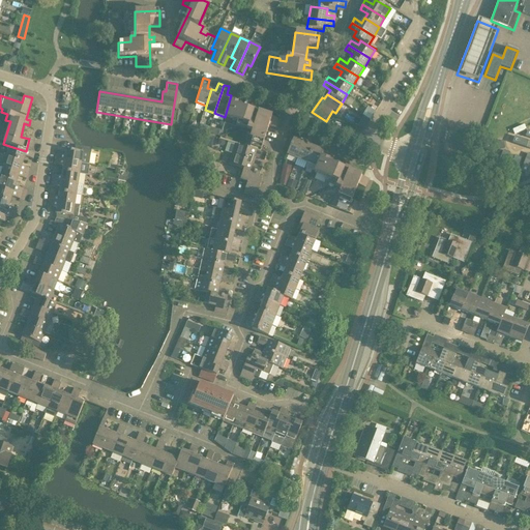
[(244,147),(260,152),(268,126),(276,128),(278,120),(257,113),(258,109),(257,109),(255,108),(254,108),(253,112),(240,108),(243,99),(231,95),(225,117),(224,118),(237,122),(236,126),(252,131),(249,138),(247,137),(244,147)]
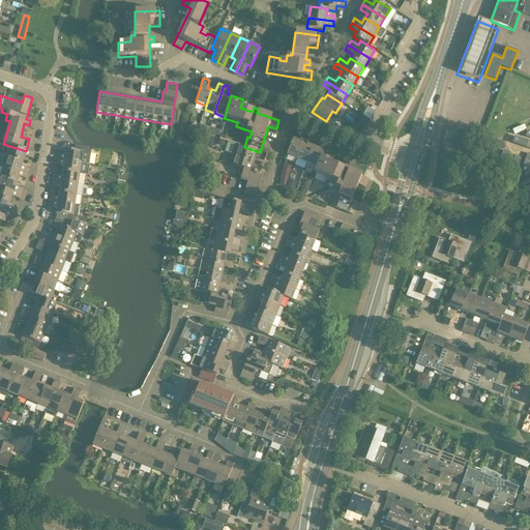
[(524,125),(512,130),(514,135),(526,129),(524,125)]
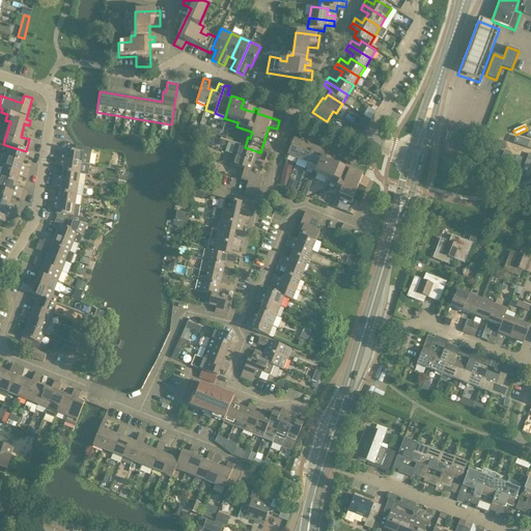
[(298,159),(307,136),(302,134),(299,141),(294,139),(287,155),(298,159)]
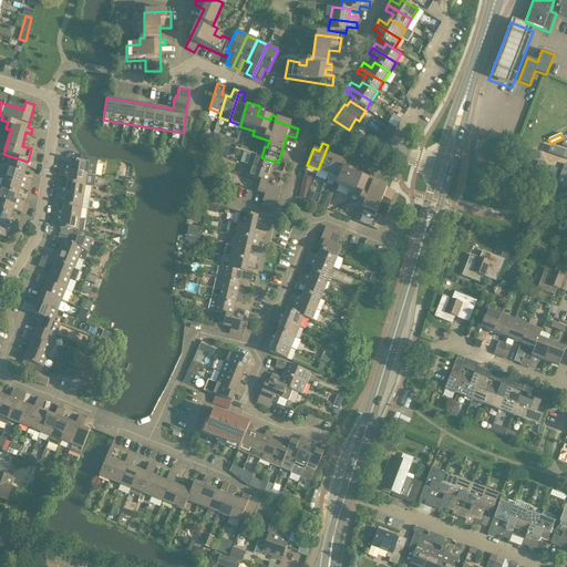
[(333,146),(328,145),(318,169),(328,174),(334,157),(329,155),(333,146)]
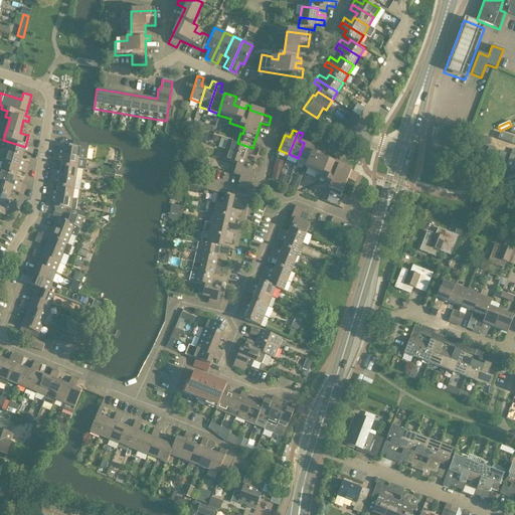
[(500,133),(498,139),(511,144),(513,137),(500,133)]
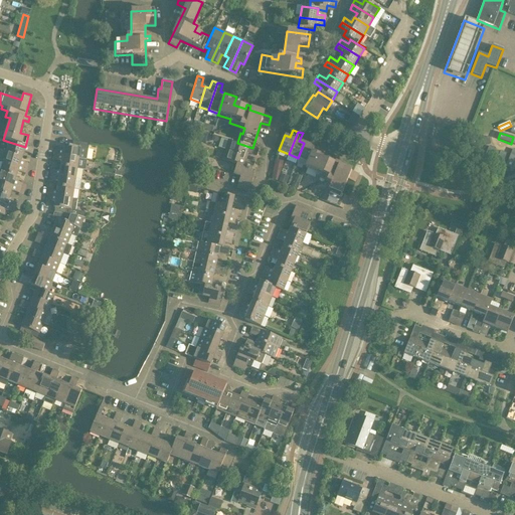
[(309,145),(304,143),(298,158),(307,162),(314,147),(317,139),(312,137),(309,145)]
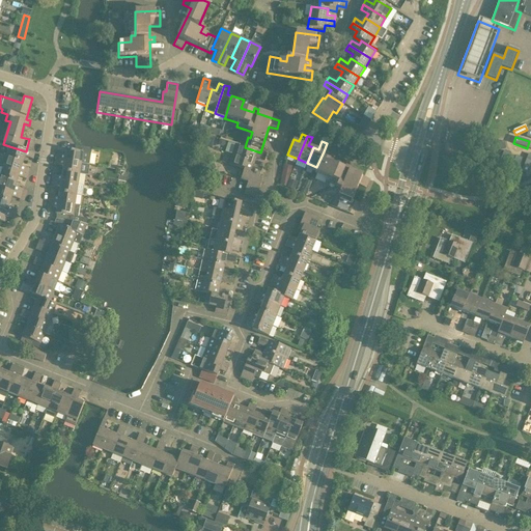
[(499,143),(484,145),(486,152),(500,149),(499,143)]
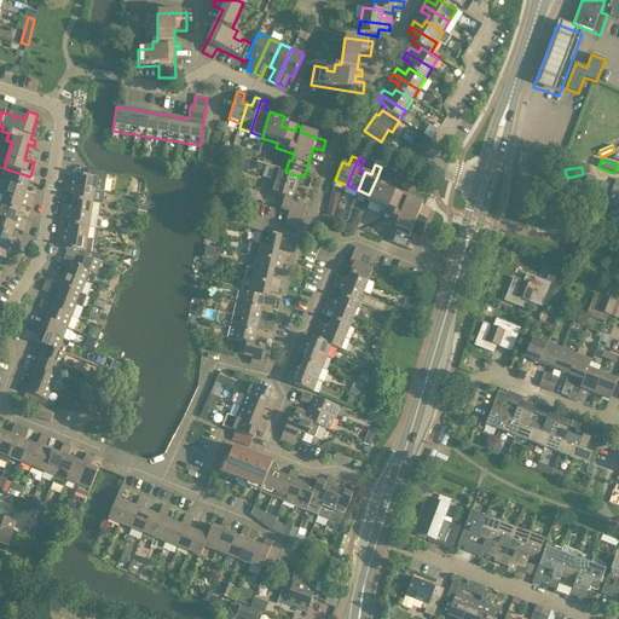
[(275,168),(271,180),(295,189),(296,184),(308,187),(311,180),(304,178),(285,172),(275,168)]
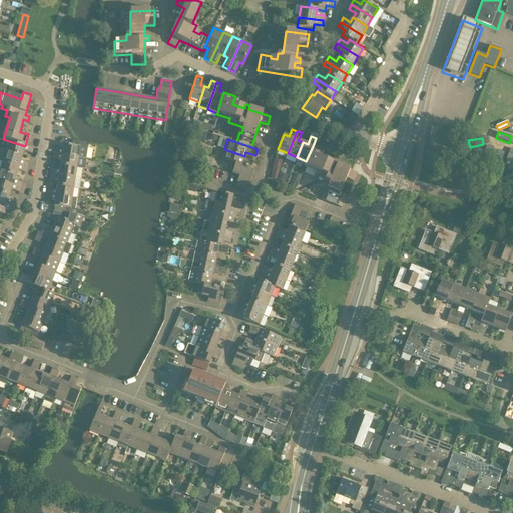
[(33,148),(25,146),(9,141),(6,151),(22,156),(23,151),(31,153),(33,148)]
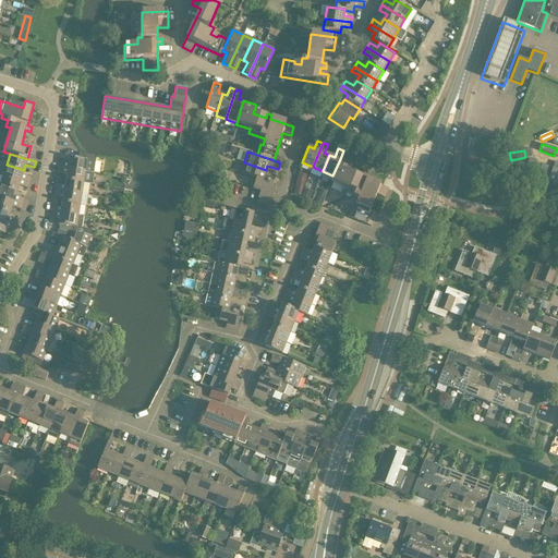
[(58,168),(92,173),(95,156),(79,154),(77,159),(69,158),(68,164),(59,162),(58,168)]
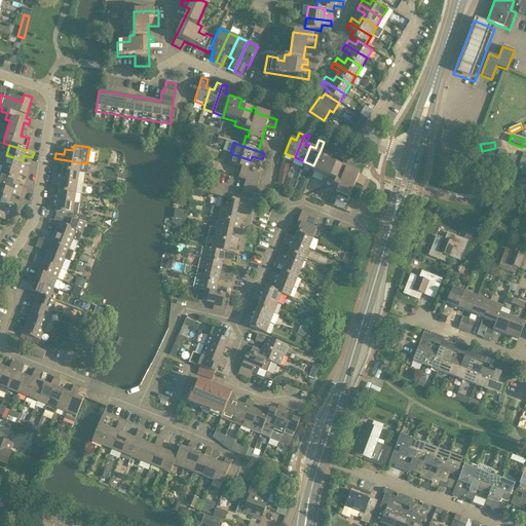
[(332,155),(321,150),(313,165),(311,172),(324,177),(323,181),(338,187),(335,193),(334,192),(329,205),(349,214),(354,201),(348,198),(354,184),(363,187),(366,179),(345,170),(346,165),(342,164),(340,168),(328,163),(332,155)]
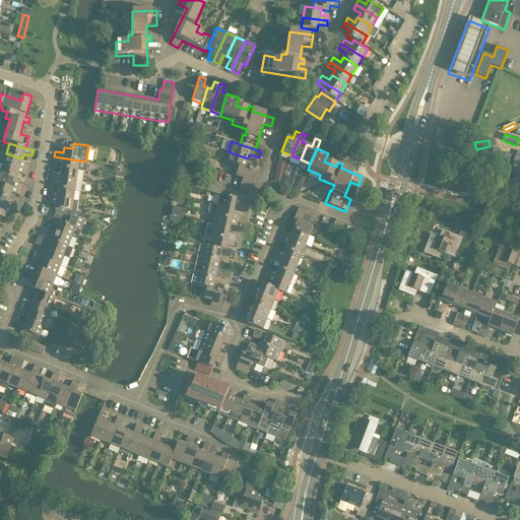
[(0,151),(0,161),(3,164),(26,171),(28,166),(20,164),(22,158),(6,153),(0,151)]
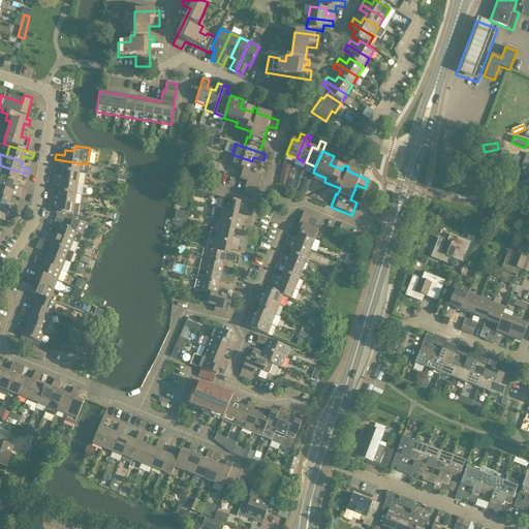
[(228,164),(243,169),(259,174),(261,167),(251,164),(252,161),(231,154),(228,164)]
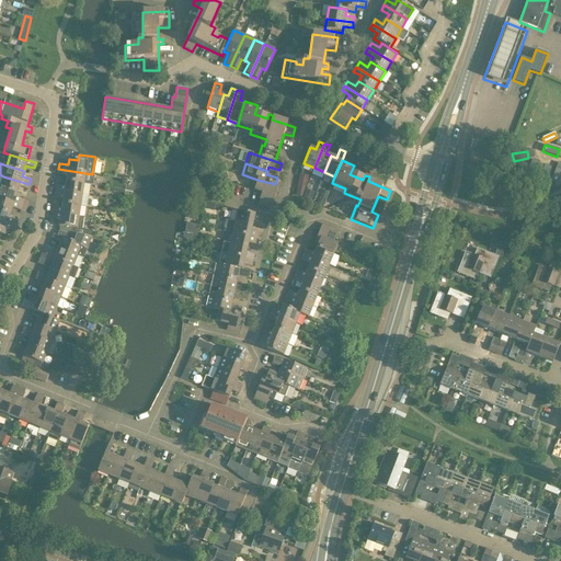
[(526,176),(525,179),(533,181),(537,168),(530,164),(526,176)]
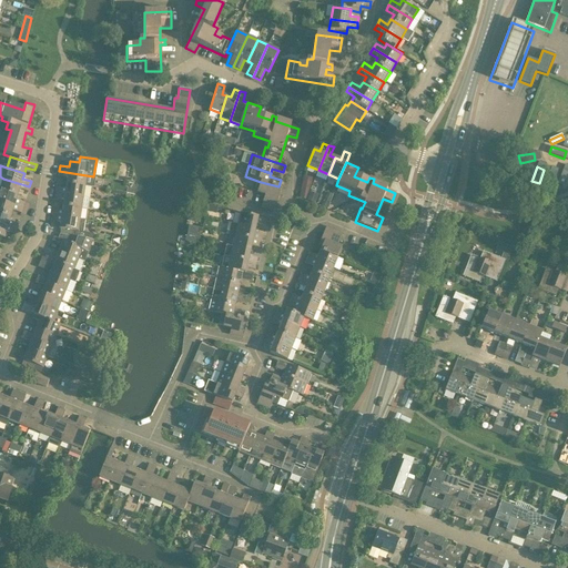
[(567,171),(563,170),(558,184),(565,186),(567,178),(567,171)]
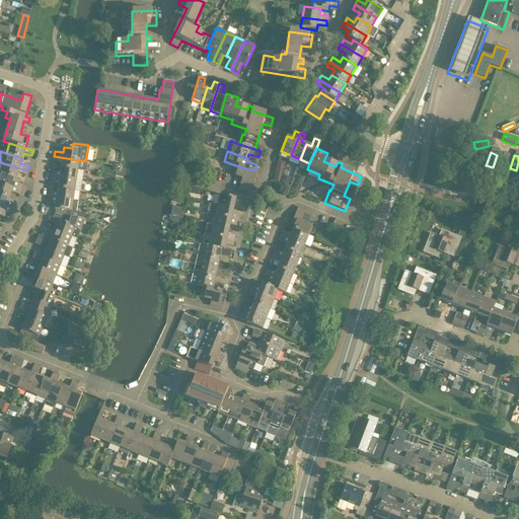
[(61,168),(77,170),(84,171),(85,161),(54,156),(53,161),(62,162),(61,168)]
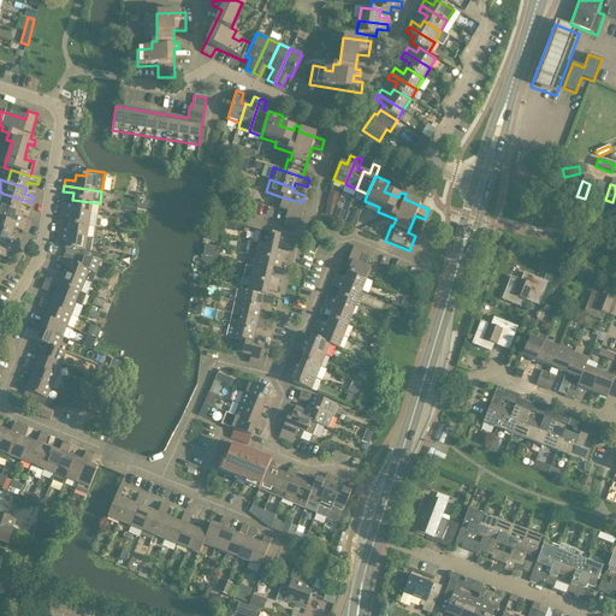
[(596,187),(590,202),(598,206),(604,190),(596,187)]
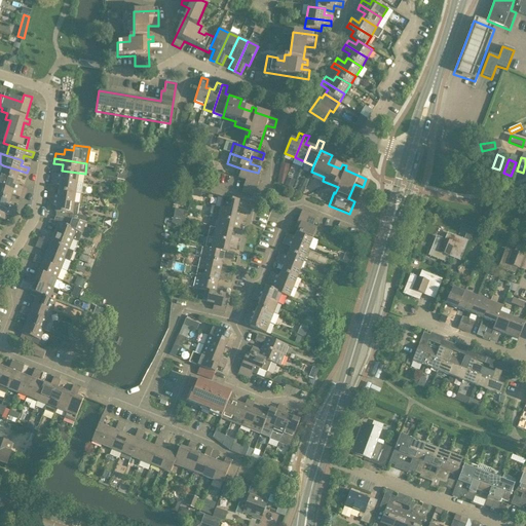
[(284,161),(275,182),(283,185),(291,164),(284,161)]
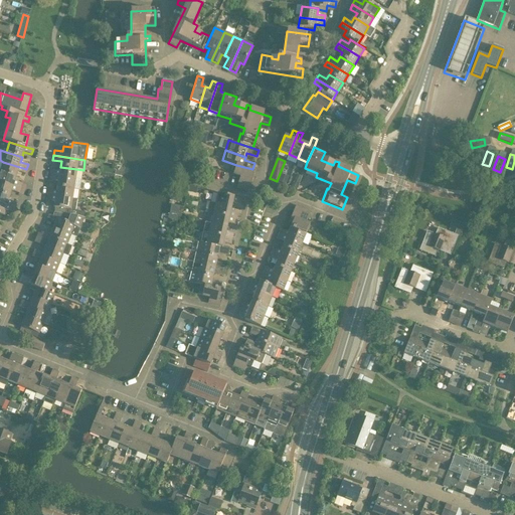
[(25,174),(26,169),(3,162),(0,170),(0,171),(15,176),(17,171),(25,174)]
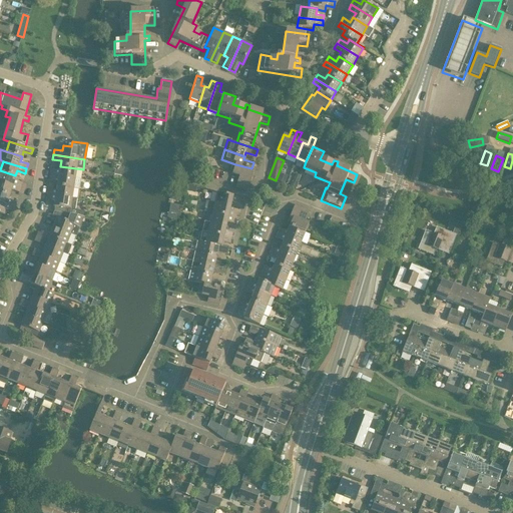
[(239,176),(237,181),(249,185),(252,174),(249,173),(251,168),(235,164),(232,173),(239,176)]
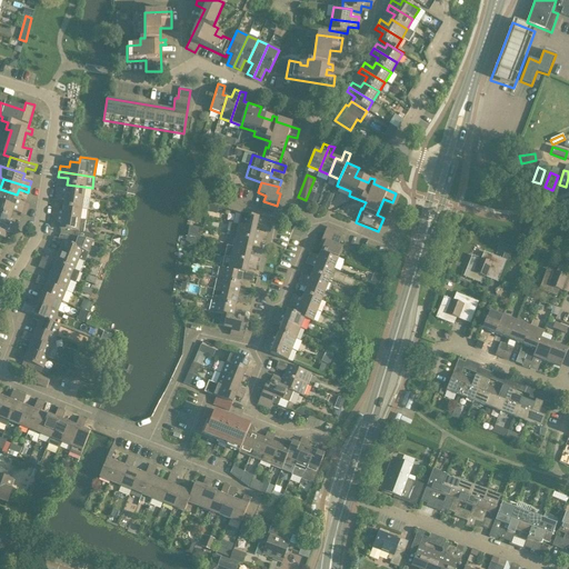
[(57,188),(56,193),(83,198),(85,187),(67,185),(66,190),(57,188)]
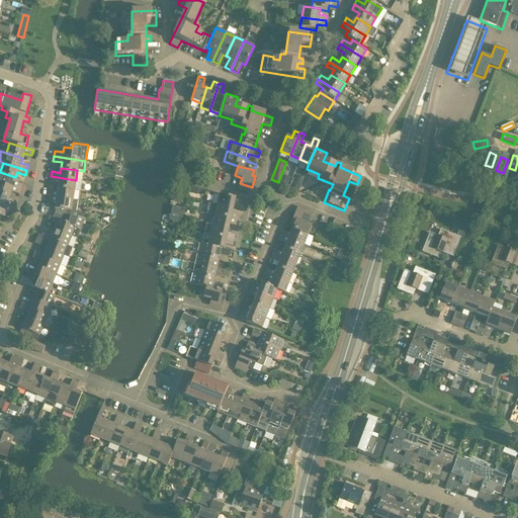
[(15,177),(0,172),(0,183),(20,189),(22,185),(14,182),(15,177)]
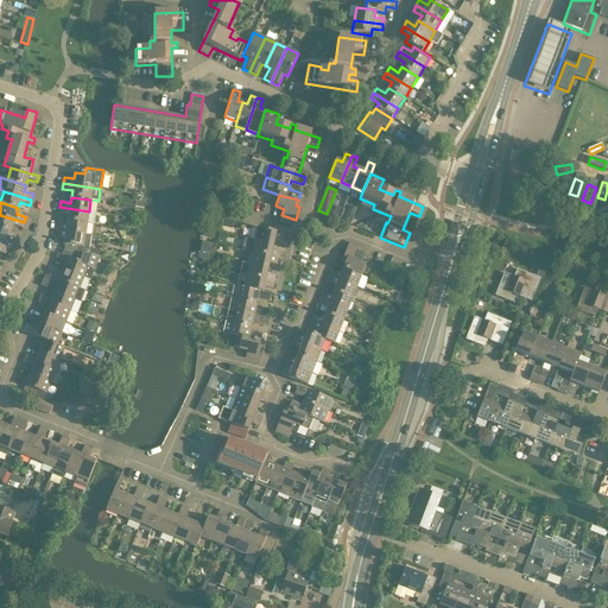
[(87,223),(89,211),(59,207),(58,213),(69,215),(68,221),(87,223)]
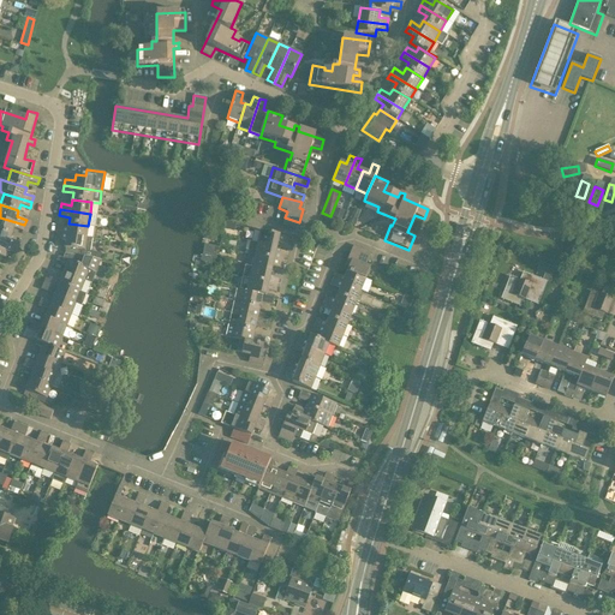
[(0,218),(0,230),(11,234),(13,228),(23,231),(24,225),(0,218)]
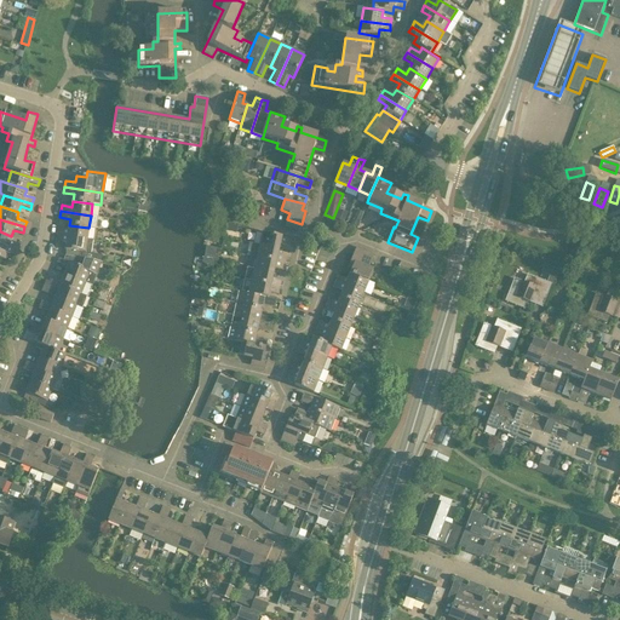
[(299,231),(302,224),(287,219),(285,227),(299,231)]
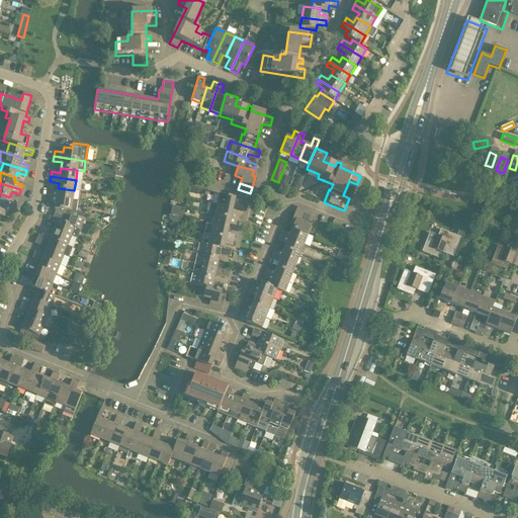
[(74,190),(58,188),(57,193),(49,191),(48,196),(72,200),(74,190)]
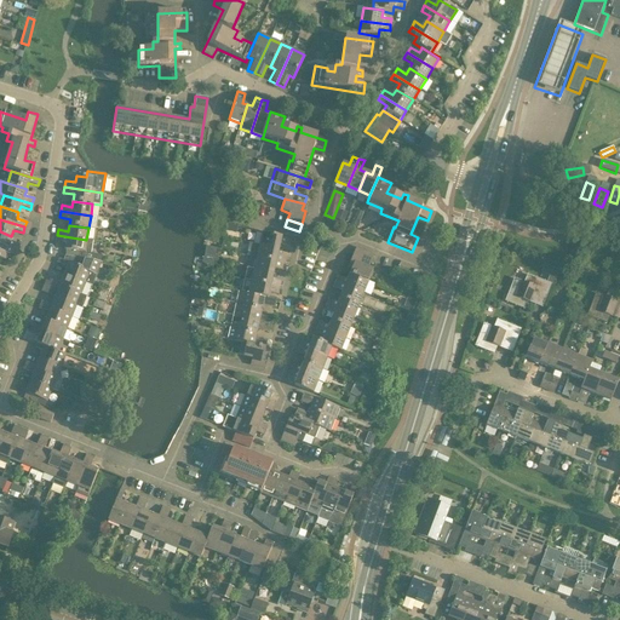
[(0,231),(0,245),(17,251),(19,245),(10,242),(11,236),(0,231)]
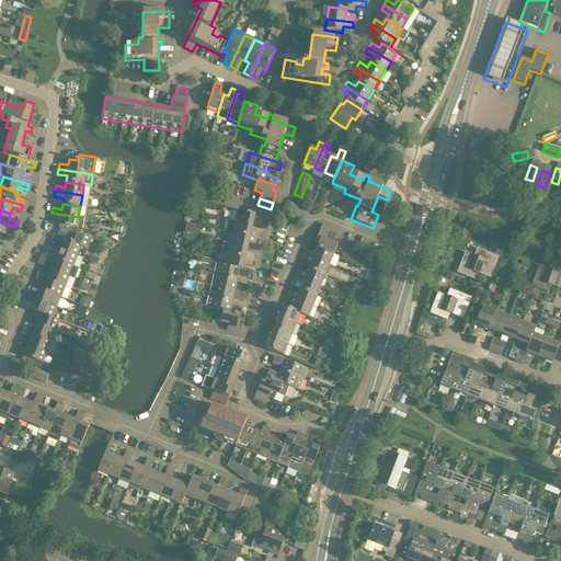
[(235,222),(252,227),(253,221),(261,224),(263,217),(237,212),(235,222)]
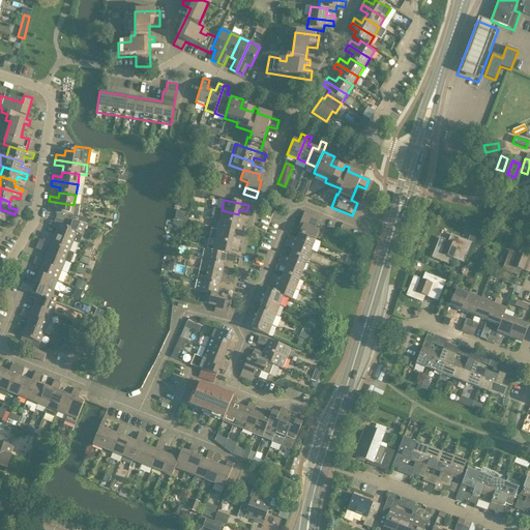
[(49,201),(48,206),(56,208),(55,213),(70,216),(69,222),(77,223),(79,206),(74,205),(49,201)]
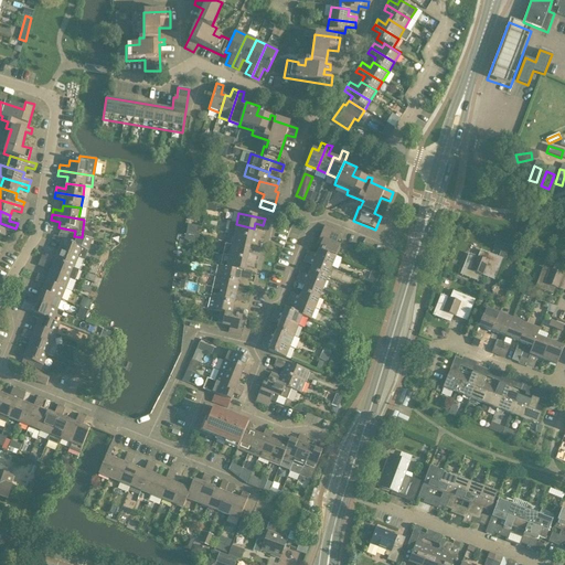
[(14,234),(16,228),(0,223),(0,235),(3,237),(6,231),(14,234)]
